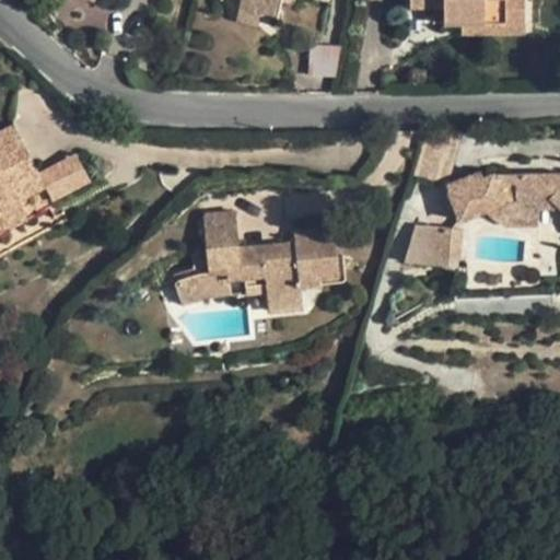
[(241,0),(240,6),(260,10),(279,14),(282,1),(282,0),(241,0)]
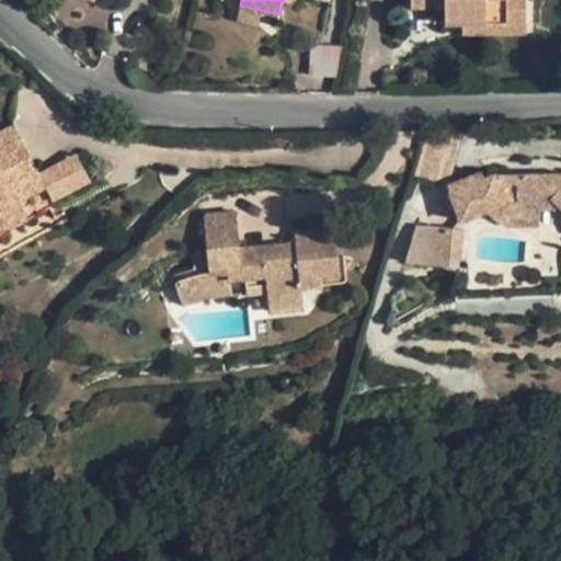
[(329,3),(310,0),(305,31),(323,34),(329,3)]
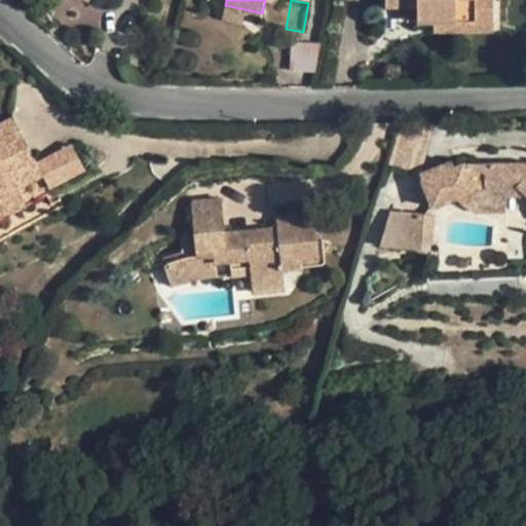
[(417,0),(417,6),(417,23),(434,22),(455,22),(476,22),(493,22),(493,0),(417,0)]
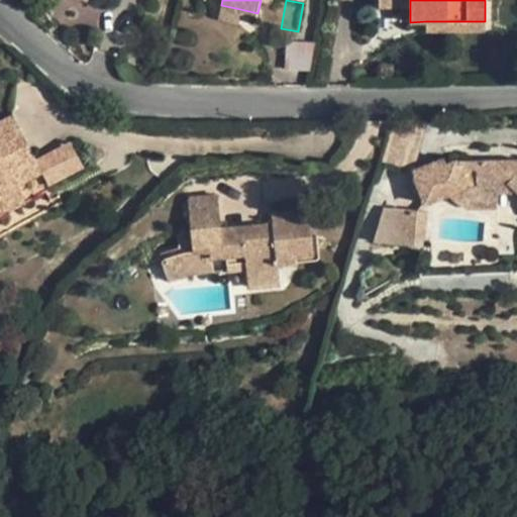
[(240,9),(221,5),(218,18),(237,22),(240,9)]
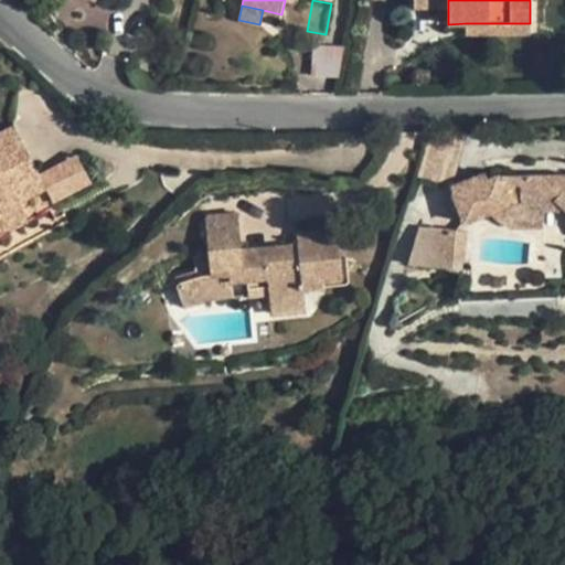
[(530,33),(530,23),(511,23),(489,23),(466,23),(466,33),(530,33)]
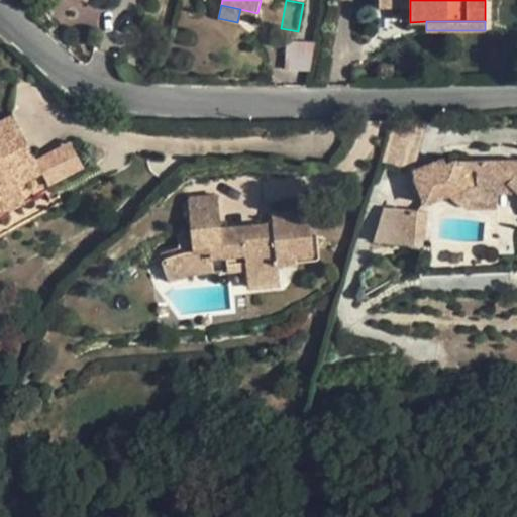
[(315,41),(287,40),(285,70),(310,71),(315,41)]
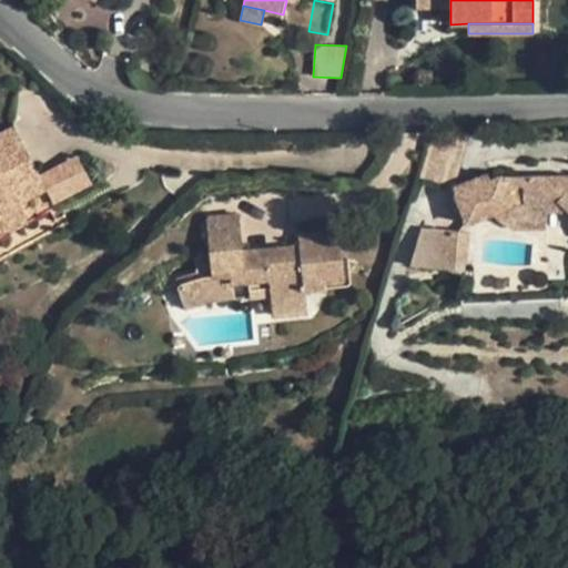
[(14,125),(0,133),(0,148),(21,138),(14,125)]
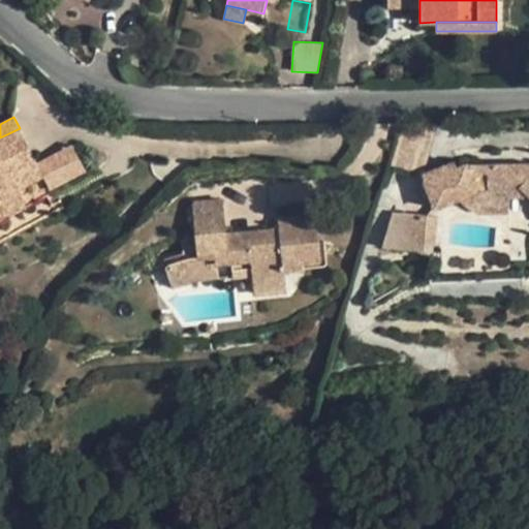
[(435,126),(401,123),(389,164),(423,175),(435,126)]
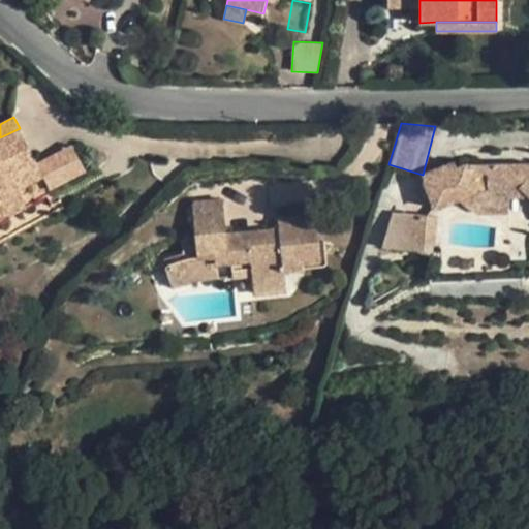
[(20,128),(0,137),(0,220),(27,207),(48,195),(38,177),(42,175),(43,175),(37,162),(20,128)]
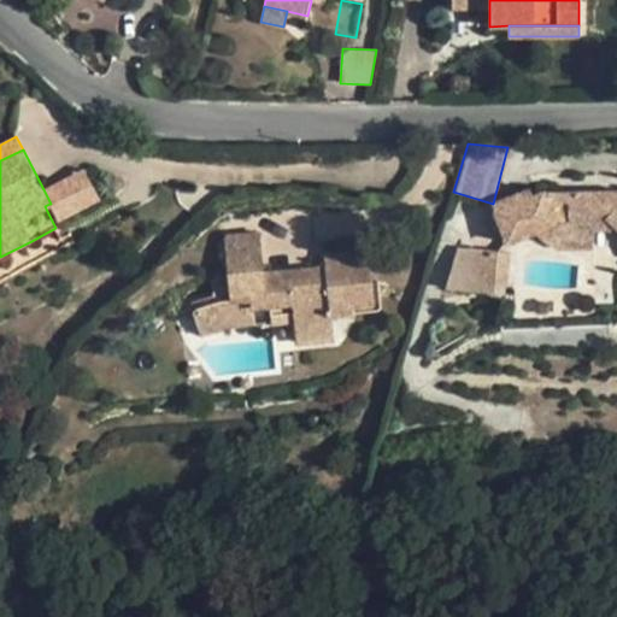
[(84,169),(43,189),(51,204),(50,204),(58,221),(100,199),(84,169)]
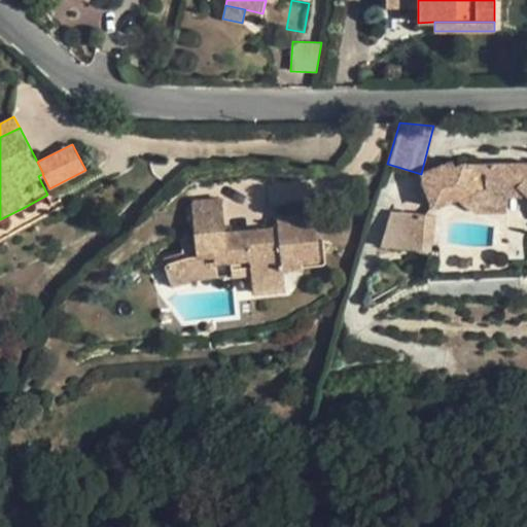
[(485,164),(465,164),(455,168),(453,162),(423,173),(421,174),(419,174),(432,208),(453,200),(455,199),(506,197),(526,197),(526,163),(516,164),(485,174),(485,164)]
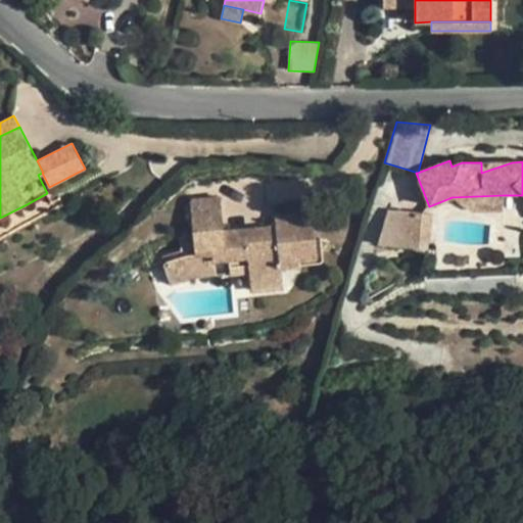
[(512,162),(481,162),(481,173),(512,162)]
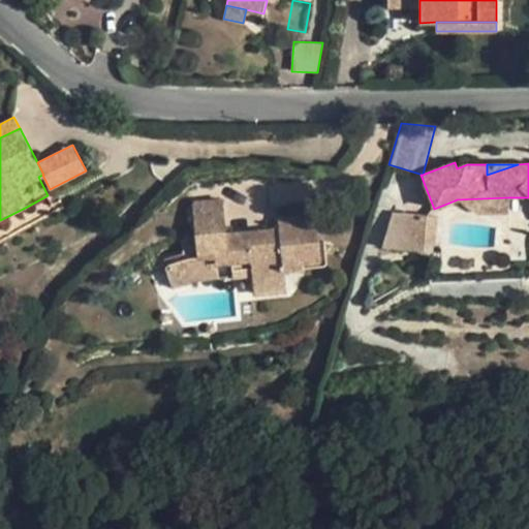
[(457,199),(455,200),(478,213),(508,213),(508,197),(457,199)]
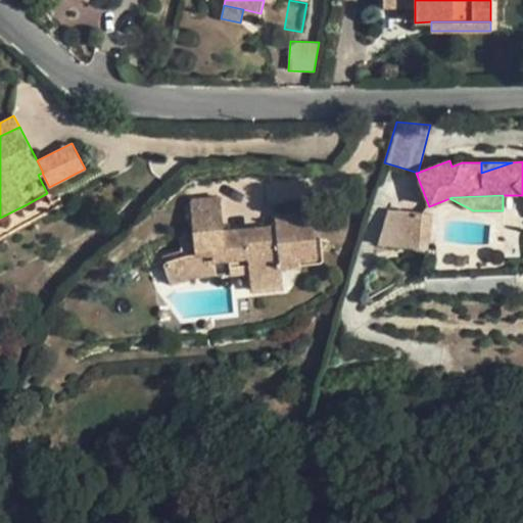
[(314,212),(275,217),(276,228),(259,229),(260,240),(249,242),(249,237),(224,239),(214,240),(212,235),(224,234),(224,232),(221,198),(195,201),(193,201),(192,201),(190,202),(190,204),(190,205),(195,254),(195,255),(211,254),(214,262),(229,259),(230,274),(249,273),(251,290),(283,288),(281,268),(300,266),(299,259),(318,256),(317,242),(314,212)]
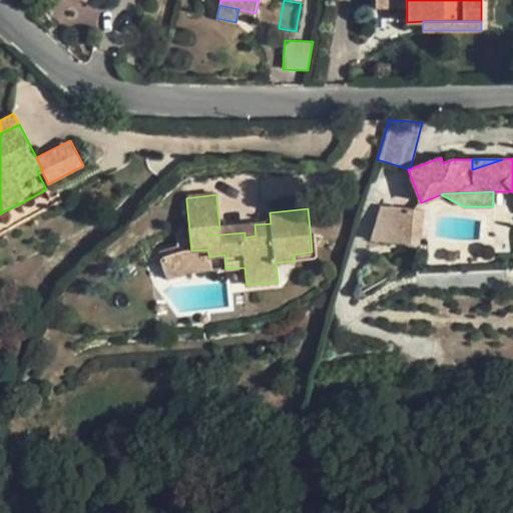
[(402,235),(404,208),(387,206),(385,241),(402,242),(402,235)]
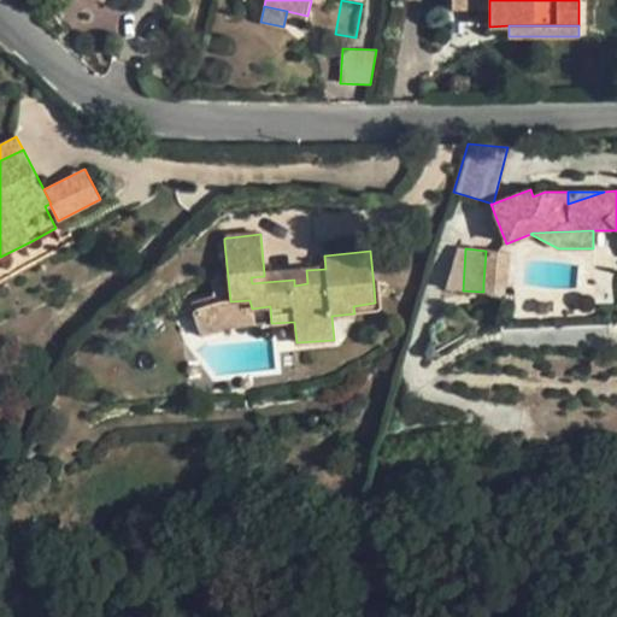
[(511,253),(486,251),(483,283),(507,286),(511,253)]
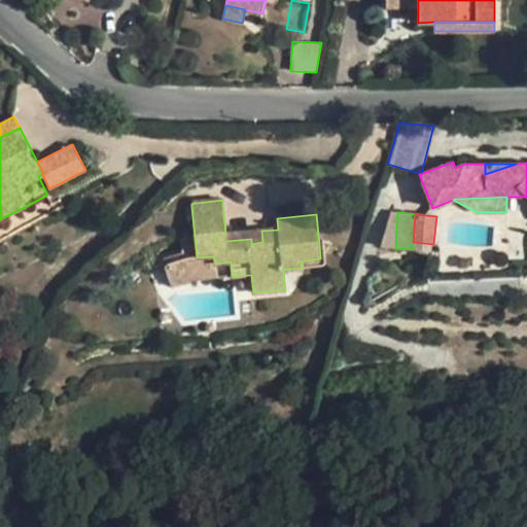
[(261,231),(250,232),(251,239),(251,244),(262,242),(261,231)]
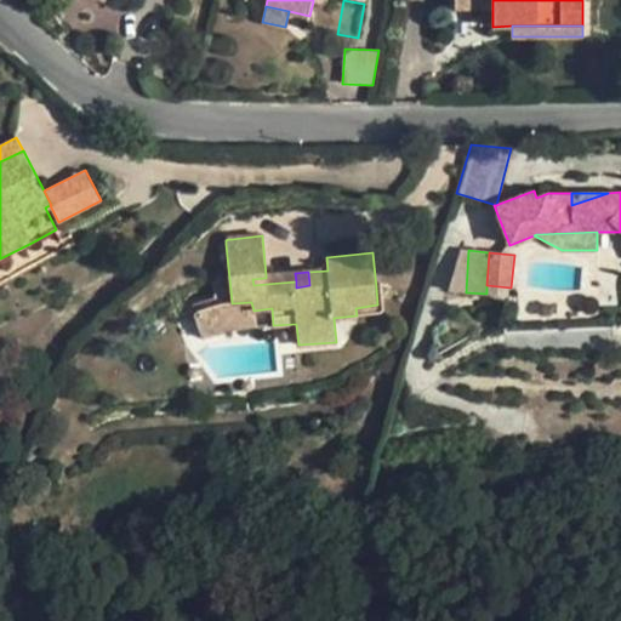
[(266,278),(266,284),(296,281),(295,273),(266,275),(266,278)]
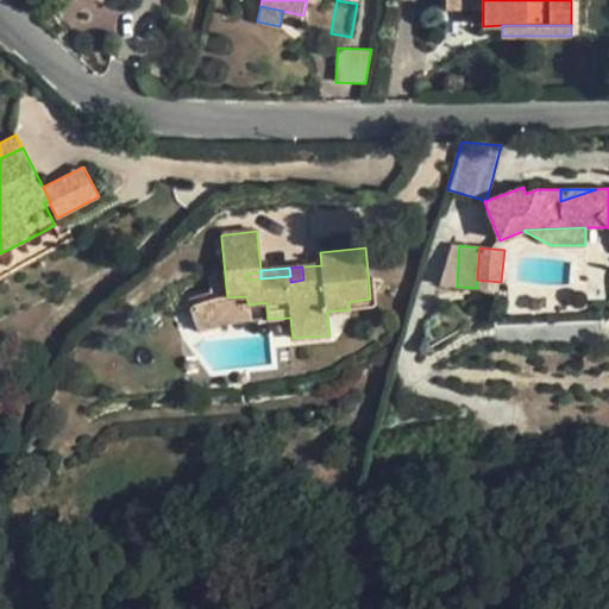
[(608,278),(589,280),(589,302),(608,301),(608,278)]
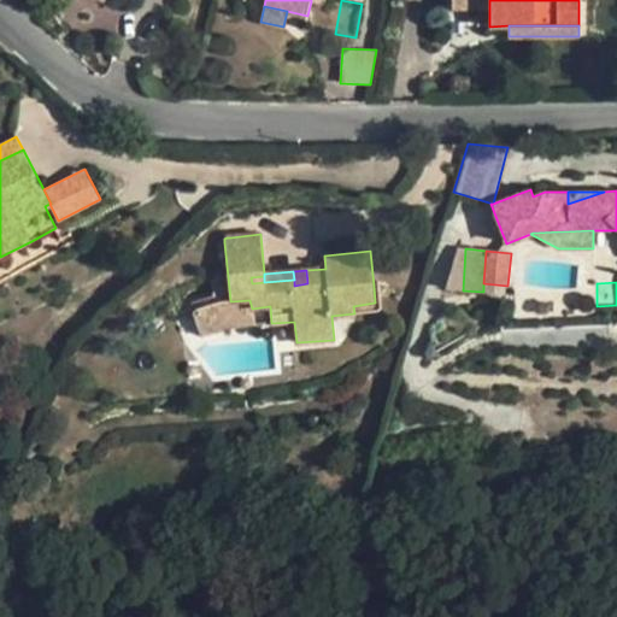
[(230,301),(230,300),(221,300),(198,307),(193,312),(201,336),(227,329),(256,325),(252,309),(250,300),(230,301)]
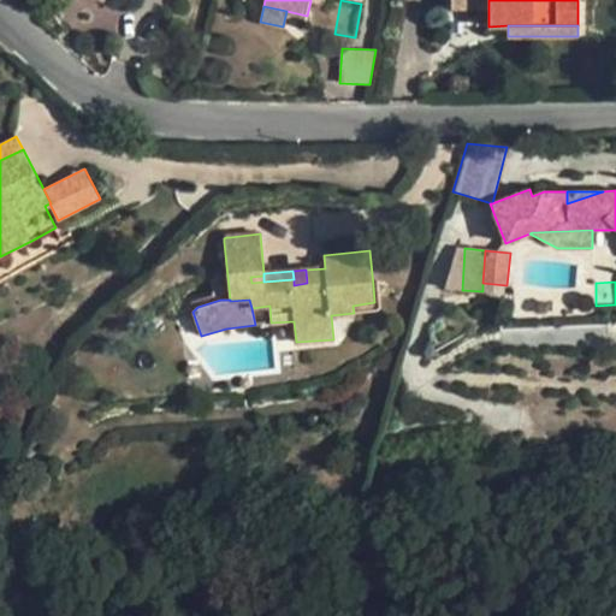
[(374,302),(353,306),(354,313),(375,312),(374,302)]
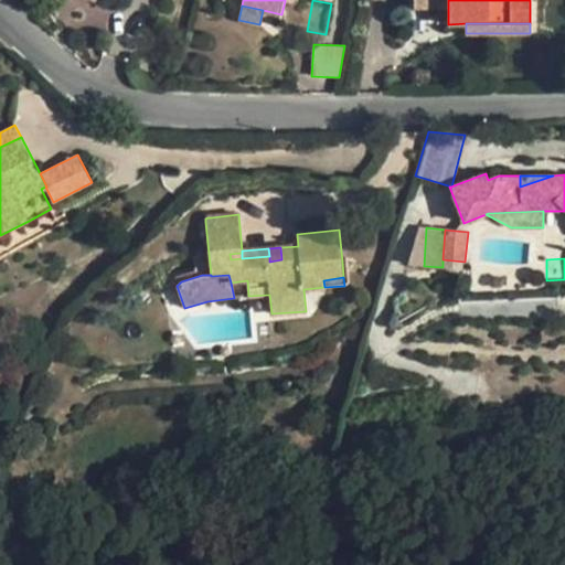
[(247,280),(231,283),(234,298),(248,296),(247,280)]
